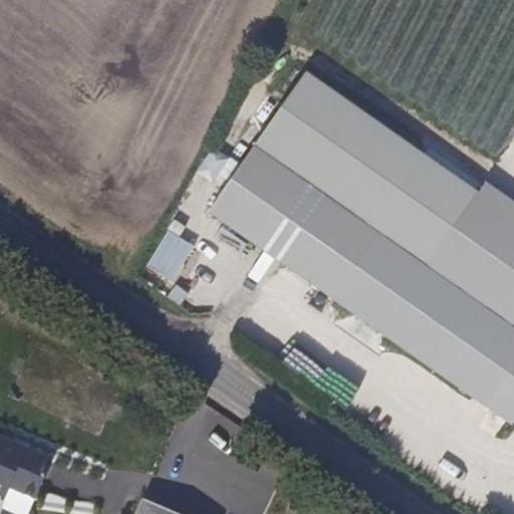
[(306,72),(255,145),(513,323),(513,202),(485,182),(478,192),(306,72)]
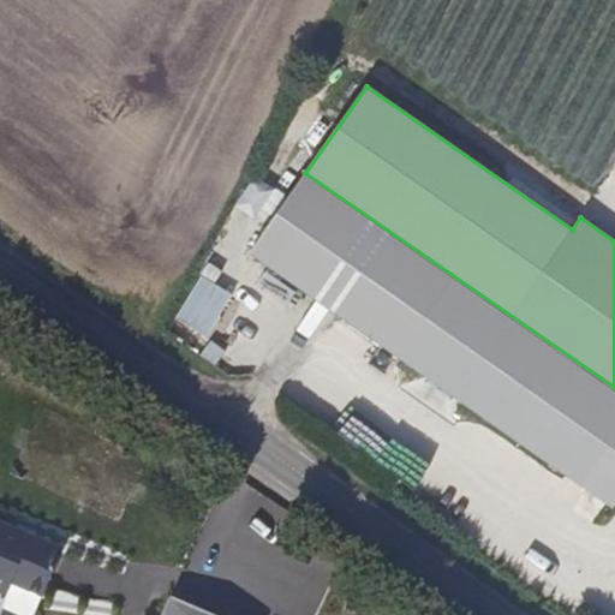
[(614,505),(614,387),(305,173),(250,255),(614,507),(614,505)]
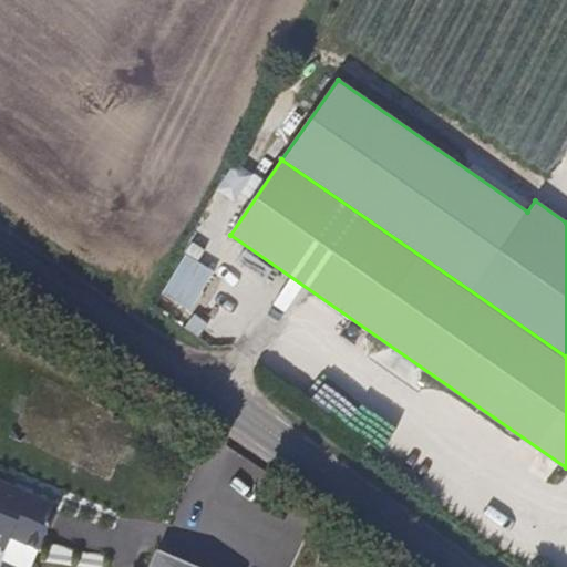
[(186,255),(161,292),(188,310),(214,272),(186,255)]
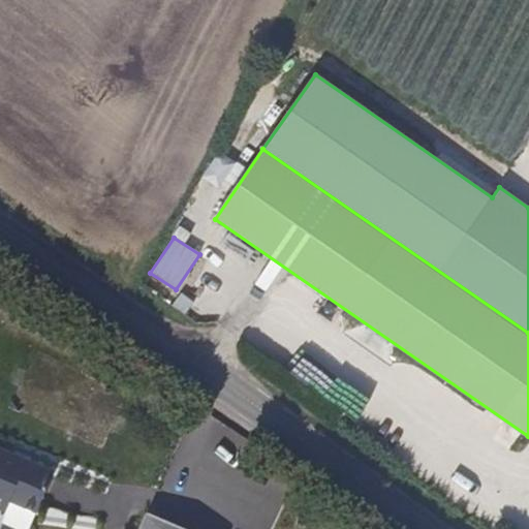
[(0,446),(0,508),(4,511),(8,501),(36,511),(54,468),(0,446)]
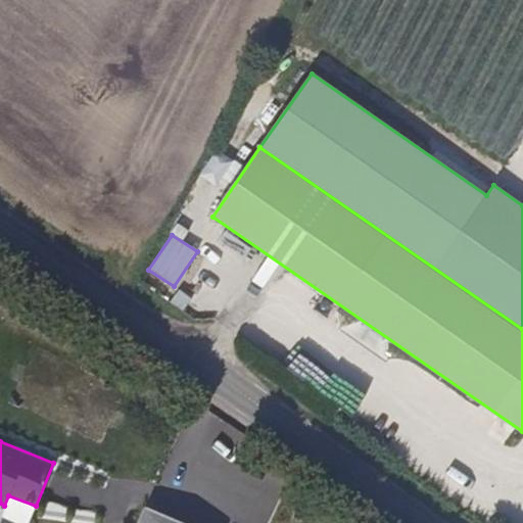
[(181,522),(145,508),(138,522),(181,522)]
